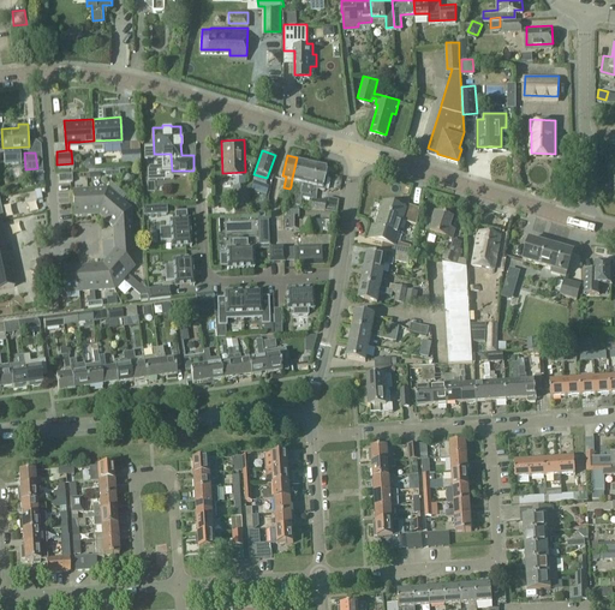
[(303,179),(306,159),(297,157),(292,178),(291,186),(302,189),(303,180),(303,179)]
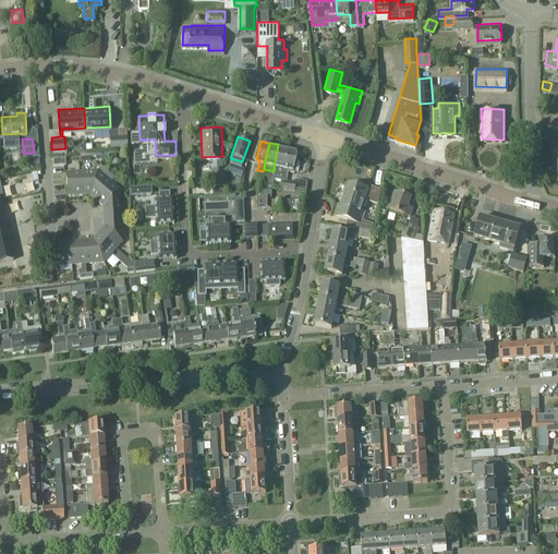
[(283,165),(287,146),(278,144),(275,163),(275,164),(274,171),(274,175),(283,177),(284,166),(283,165)]
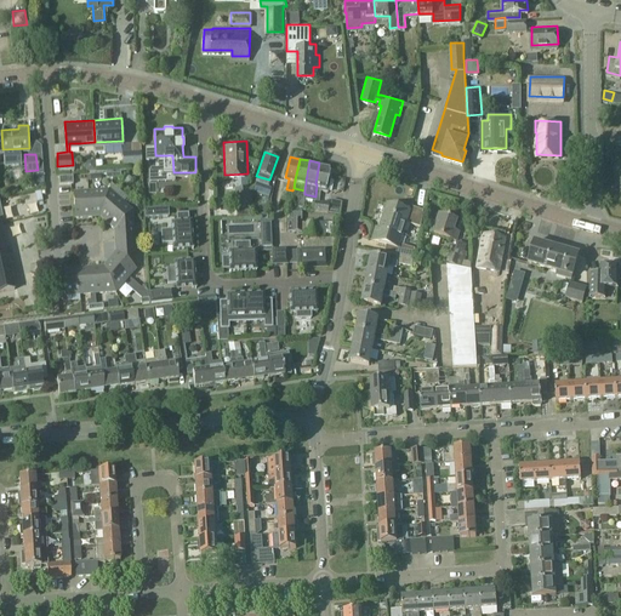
[(315,183),(317,184),(320,184),(320,186),(328,188),(331,175),(328,174),(330,165),(319,163),(315,183)]
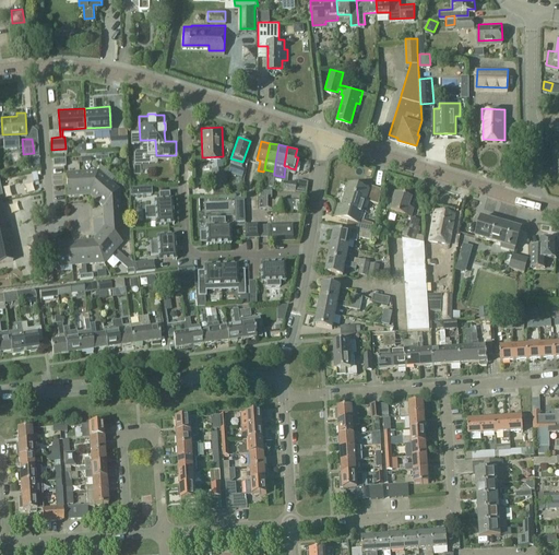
[(241,174),(245,164),(230,160),(227,168),(241,174)]
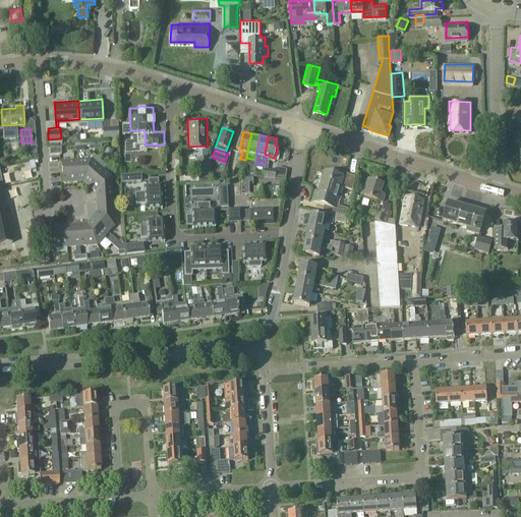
[(76,178),(83,178),(92,156),(74,157),(76,178)]
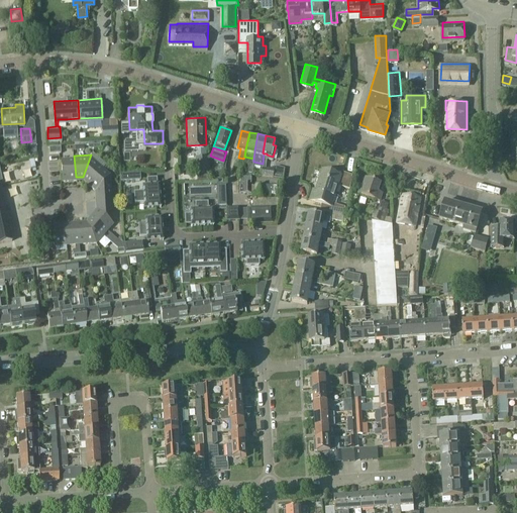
[(90,182),(104,166),(91,155),(83,177),(90,182)]
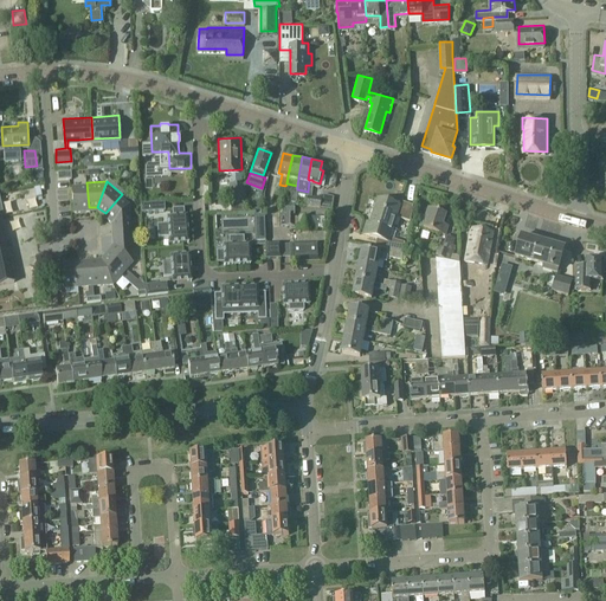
[(233,202),(244,201),(243,181),(231,182),(233,202)]
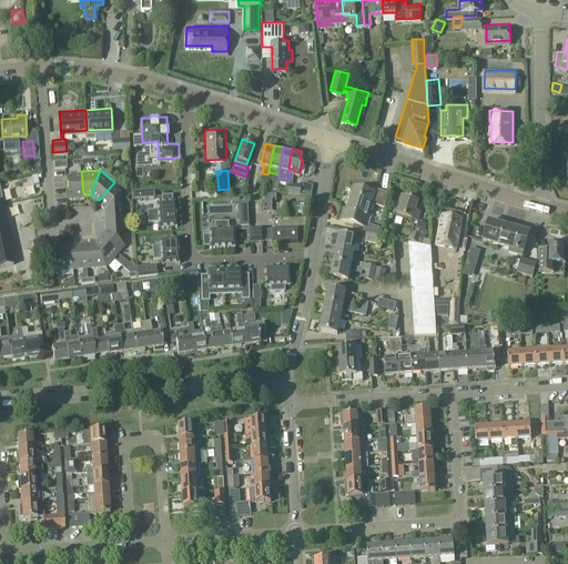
[(69,195),(83,194),(81,171),(68,172),(69,195)]
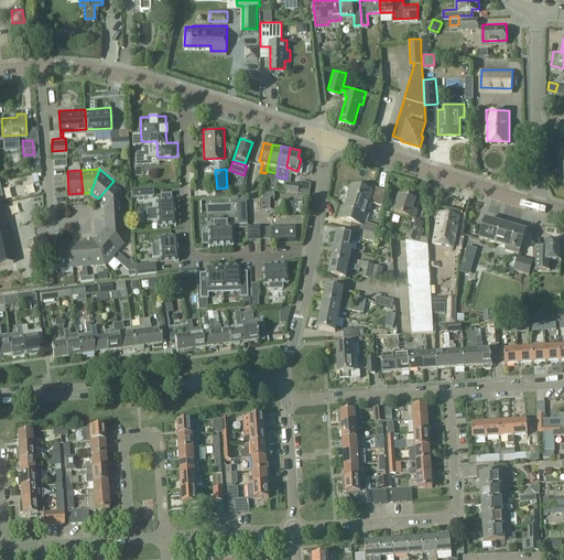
[(301,181),(286,179),(285,187),(307,191),(310,179),(301,178),(301,181)]
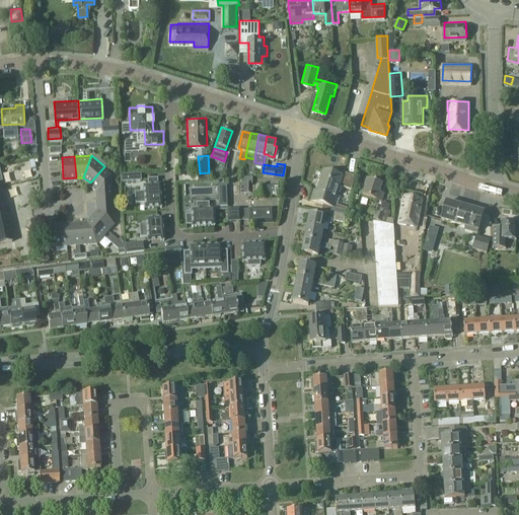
[(104,166),(90,182),(96,189),(97,196),(113,195),(110,172),(104,166)]
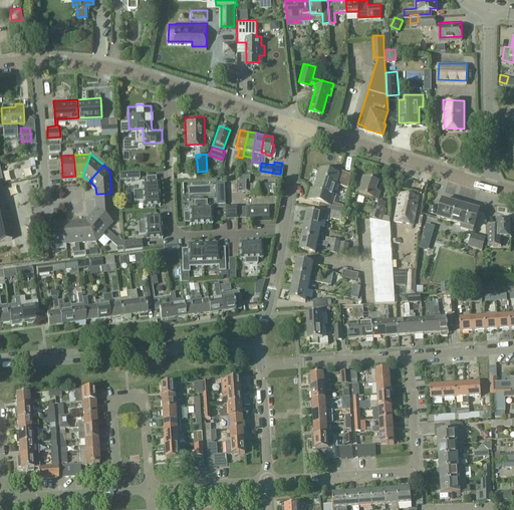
[(338,171),(321,166),(314,186),(311,186),(308,195),(320,199),(318,205),(342,210),(346,191),(333,187),(335,181),(348,185),(350,171),(339,168),(338,171)]
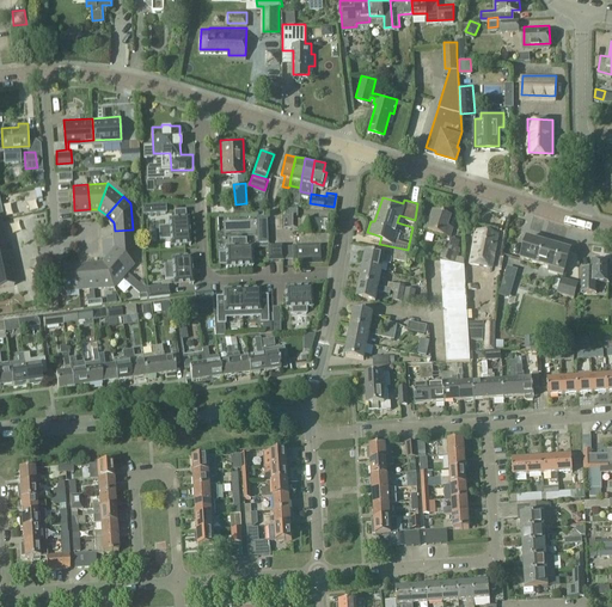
[(6,215),(19,215),(19,220),(24,220),(23,204),(12,204),(12,198),(6,198),(6,215)]
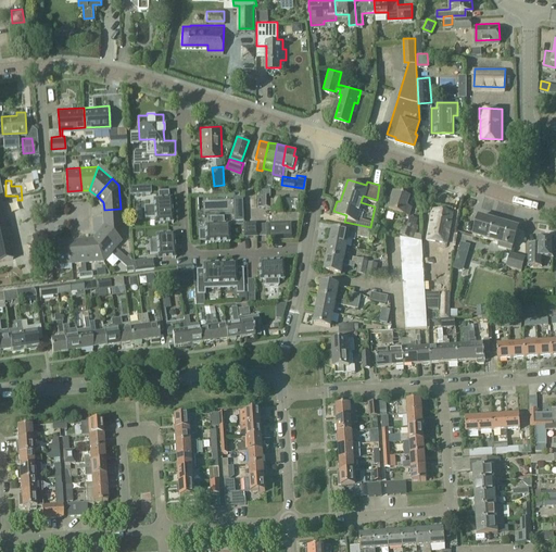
[(130,191),(152,190),(151,182),(130,184),(130,191)]
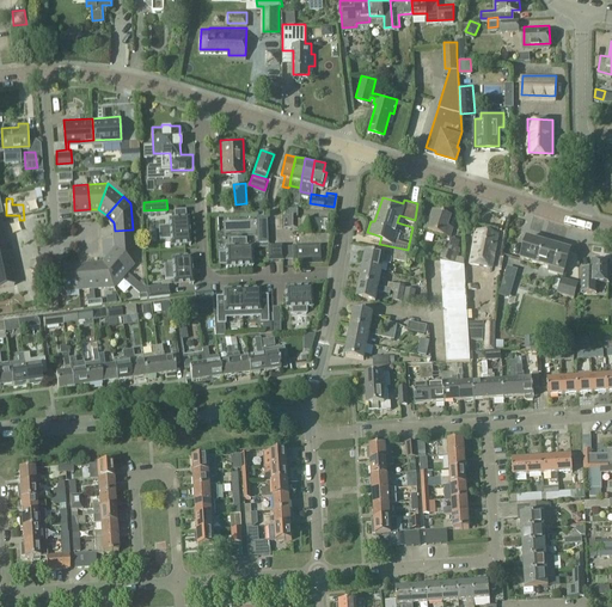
[(0,283),(13,281),(0,215),(0,214),(2,214),(0,202),(0,283)]
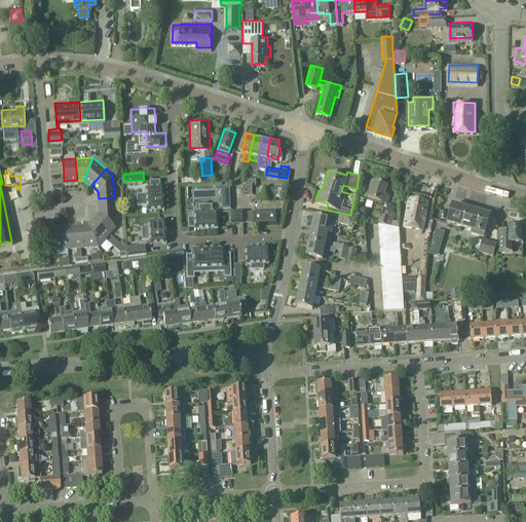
[(254,192),(255,176),(245,176),(245,192),(254,192)]
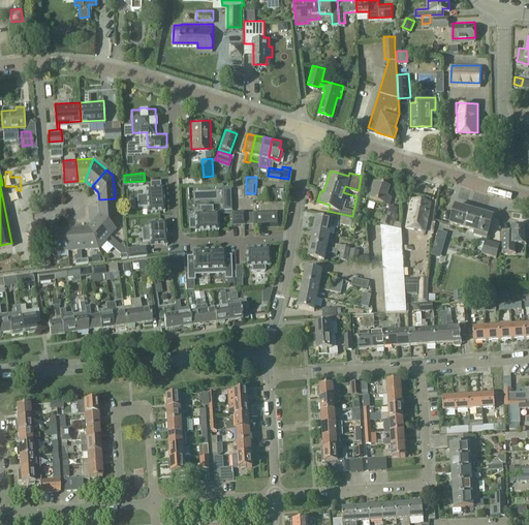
[(161,185),(160,178),(151,179),(151,186),(147,186),(147,192),(137,193),(138,204),(148,203),(148,209),(164,208),(163,185),(161,185)]
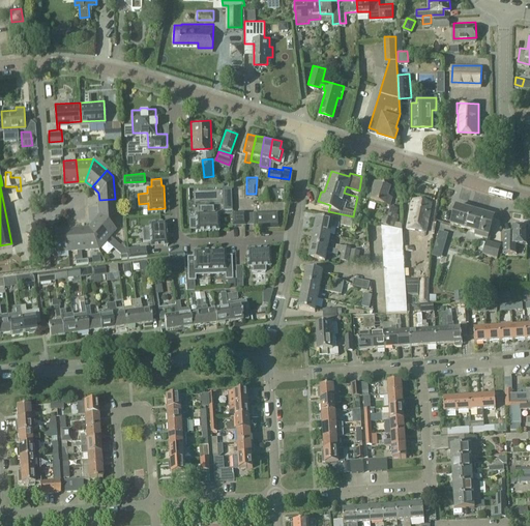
[(380,222),(382,223),(402,226),(401,221),(395,218),(398,211),(395,211),(398,205),(389,202),(392,194),(388,193),(391,183),(379,179),(378,180),(375,178),(372,186),(370,185),(366,195),(387,202),(380,222)]
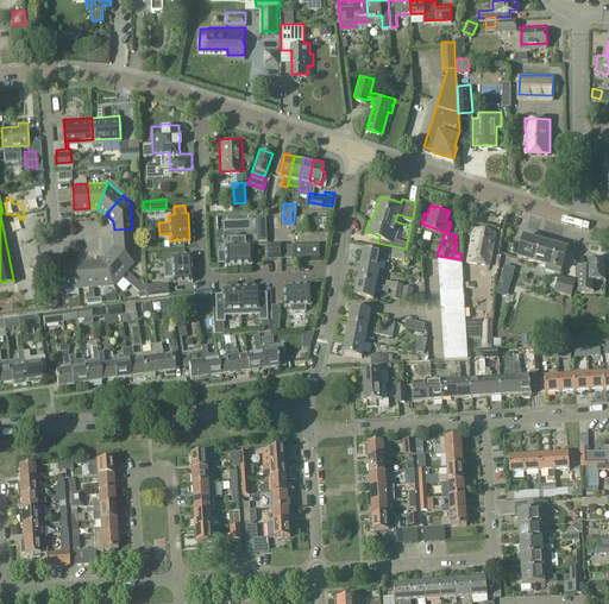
[(221,209),(213,209),(213,224),(223,224),(221,209)]
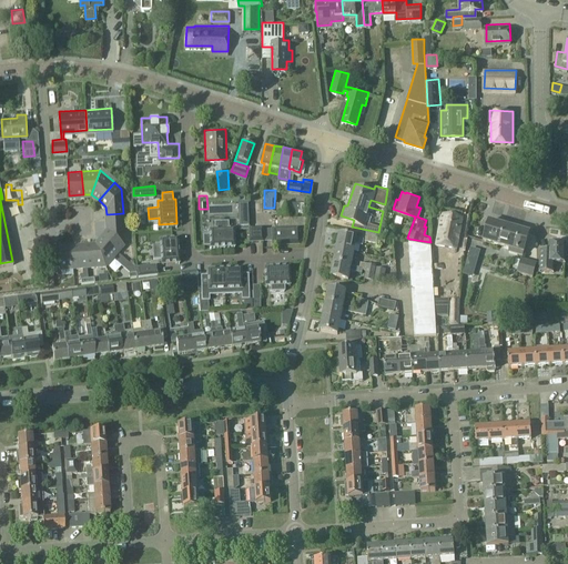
[(249,198),(237,198),(239,225),(249,225),(249,224),(250,224),(249,198)]
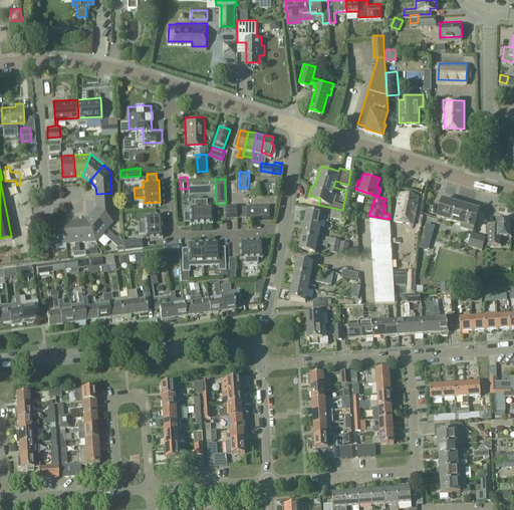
[(262,191),(262,184),(262,180),(253,180),(253,191),(262,191)]
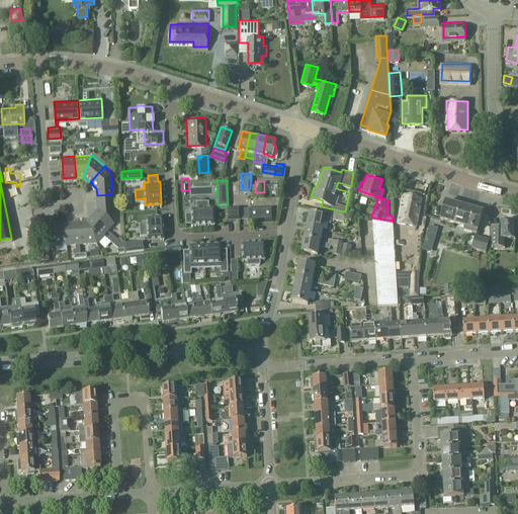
[(416,223),(421,194),(403,191),(398,220),(416,223)]
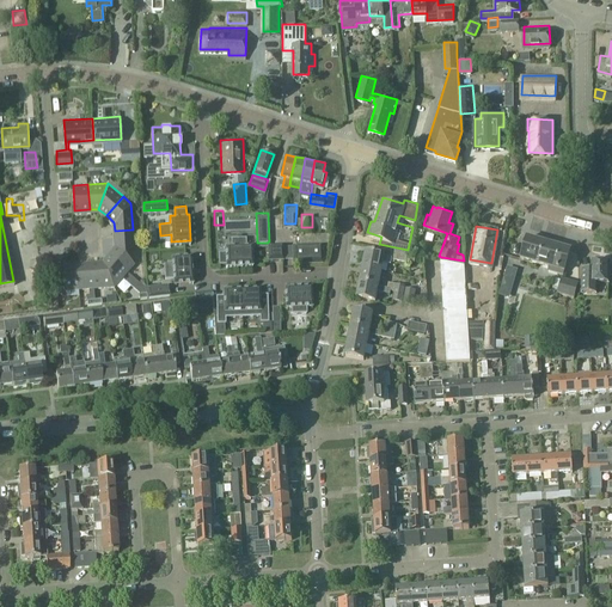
[(109,252),(128,268),(134,261),(133,234),(115,235),(116,244),(109,252)]
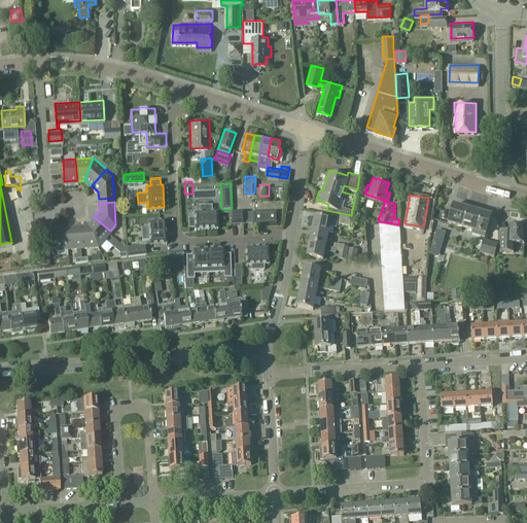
[(217,225),(217,216),(217,209),(212,209),(212,202),(200,203),(200,210),(195,210),(195,214),(188,214),(189,224),(195,224),(195,227),(217,225)]
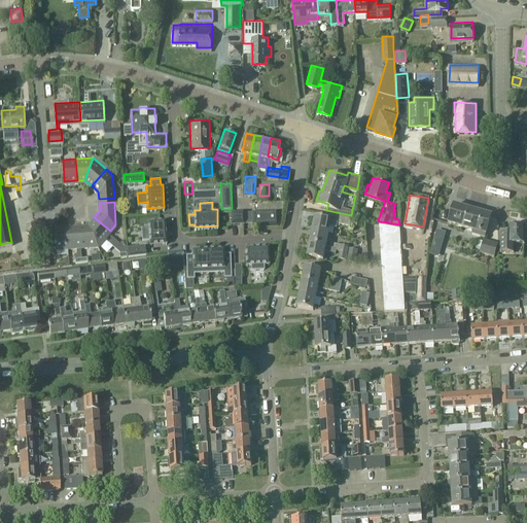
[(466,225),(471,207),(453,202),(448,219),(466,225)]
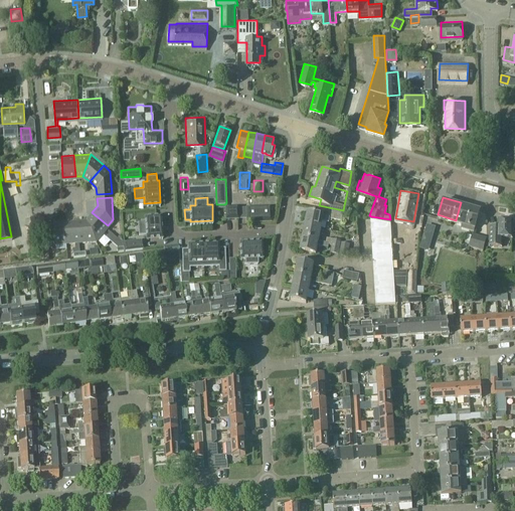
[(226,203),(225,203),(225,204),(225,215),(237,215),(237,202),(226,203)]
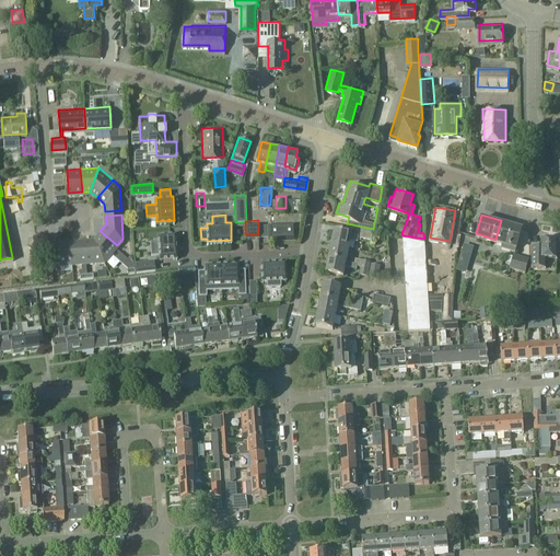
[(501,220),(496,240),(517,245),(523,227),(501,220)]
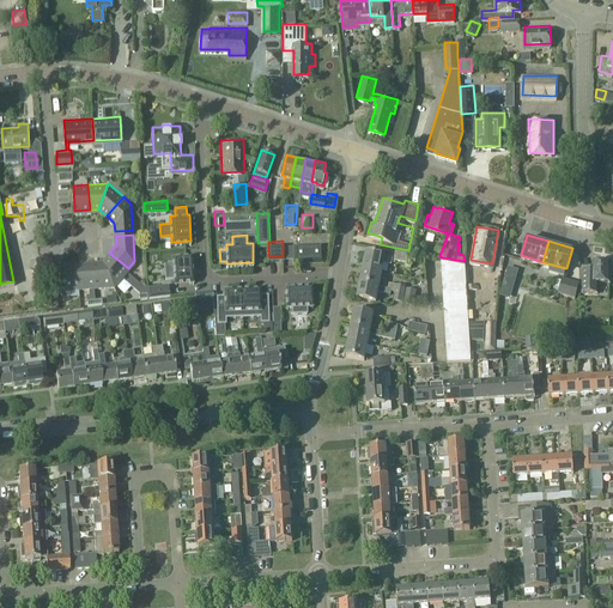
[(321,242),(293,243),(293,260),(322,259),(321,242)]
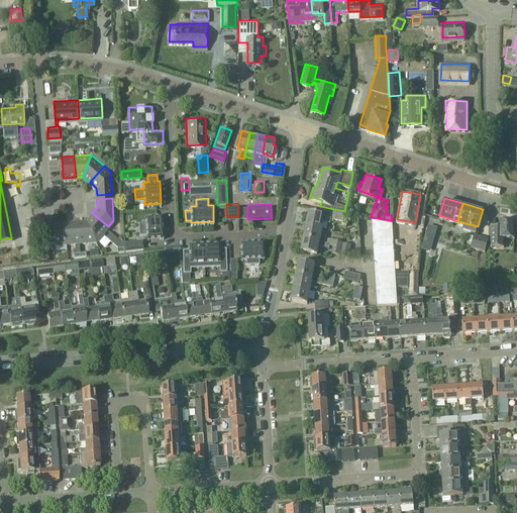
[(306,222),(322,226),(324,219),(329,220),(330,214),(309,210),(306,222)]
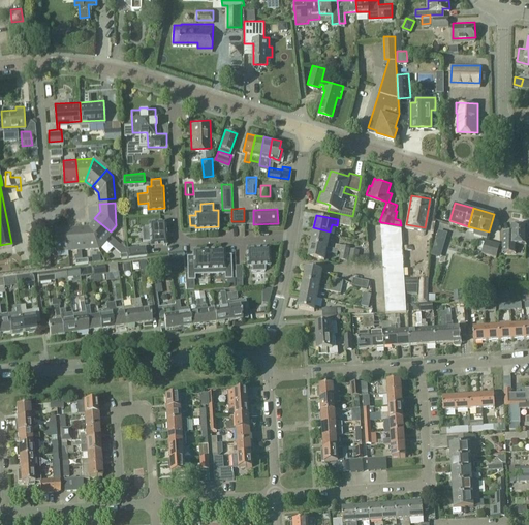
[(106,237),(111,232),(94,218),(89,224),(99,245),(99,244),(102,247),(110,239),(106,237)]
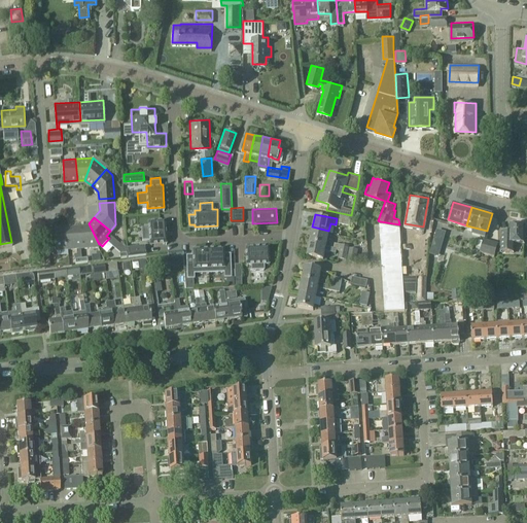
[(167,241),(165,218),(148,219),(148,224),(141,224),(142,237),(149,237),(150,242),(167,241)]
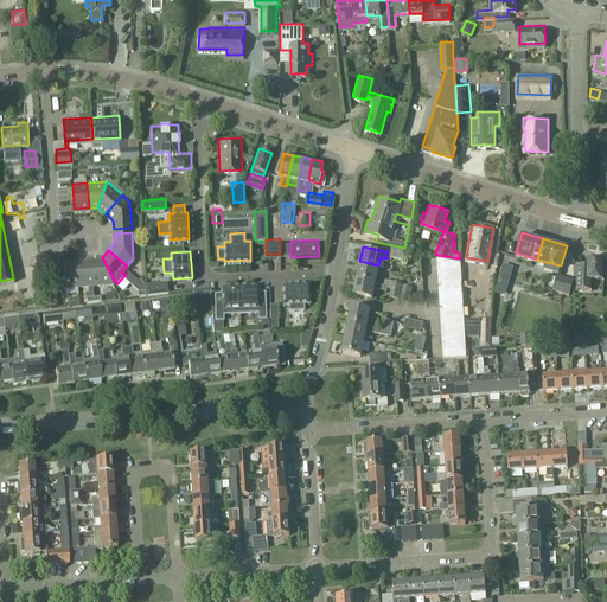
[(460,268),(460,258),(438,255),(438,264),(460,268)]
